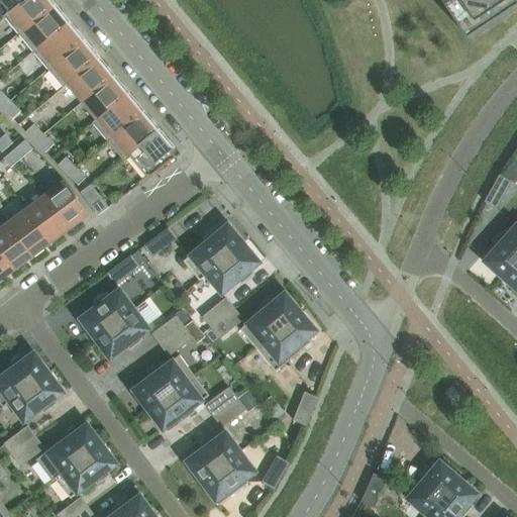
[(0,0),(0,1),(9,12),(23,0),(0,0)]
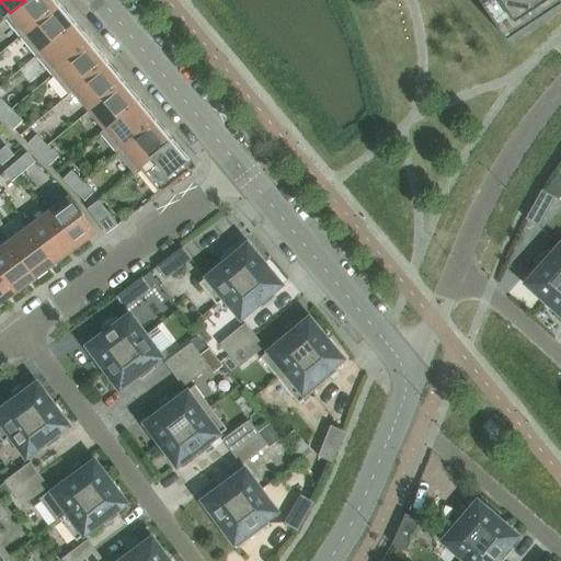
[(21,38),(58,7),(53,0),(25,0),(10,13),(3,18),(21,38)]
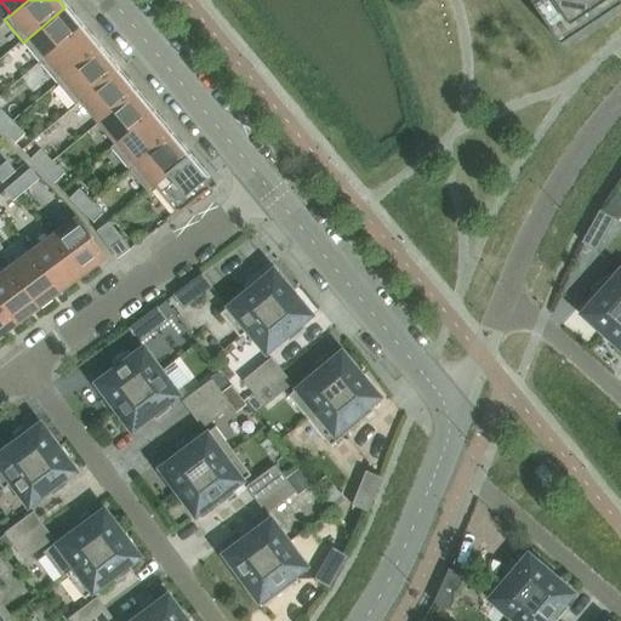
[(620,0),(530,0),(558,43),(620,0)]
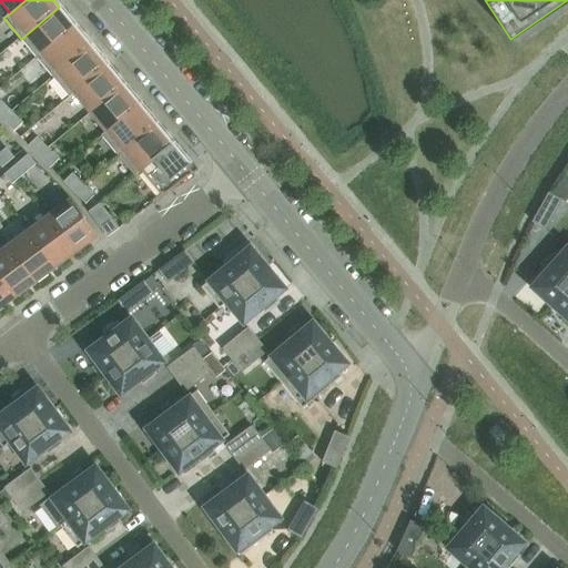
[(37,58),(75,26),(59,7),(21,39),(37,58)]
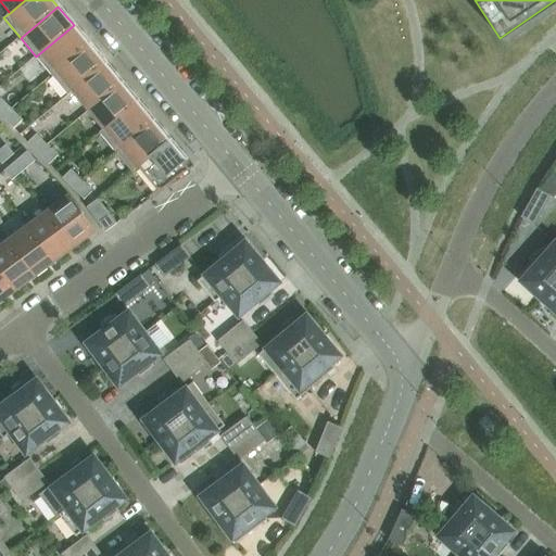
[(52,76),(89,45),(74,25),(36,57),(52,76)]
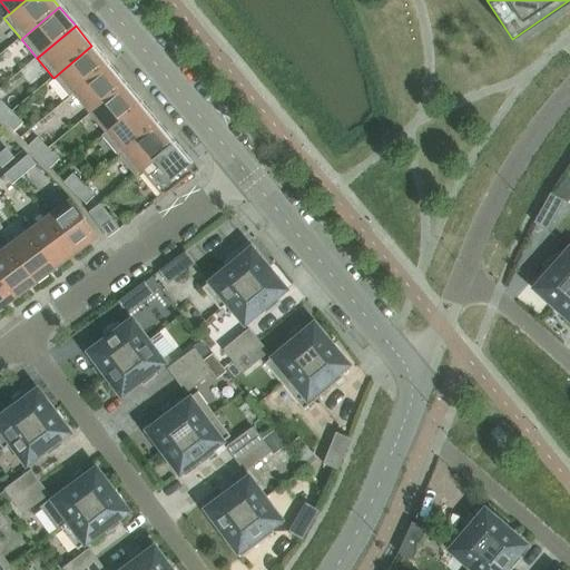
[(76,92),(108,66),(91,46),(53,78),(70,98),(76,92)]
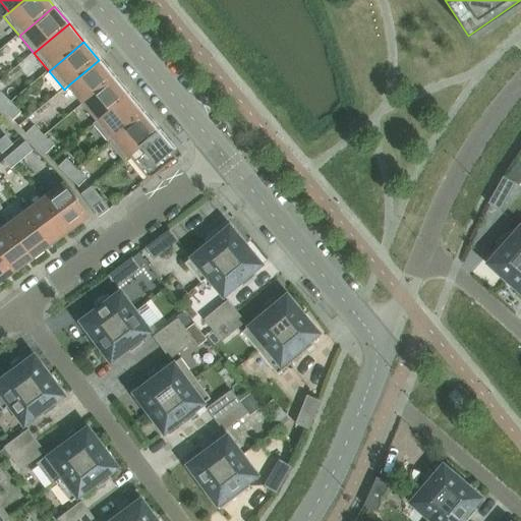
[(84,102),(114,77),(99,60),(69,84),(84,102)]
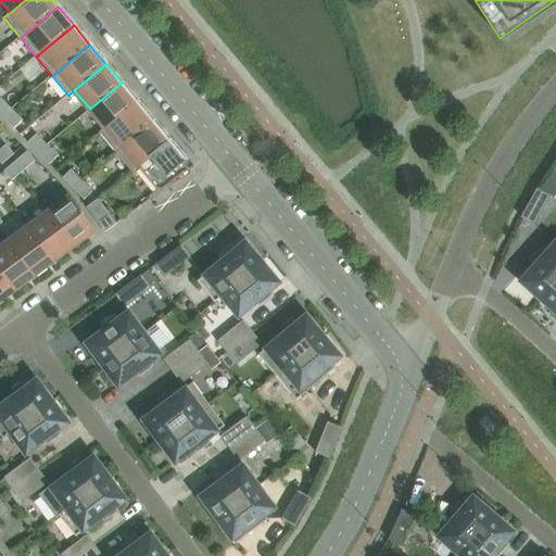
[(105,127),(137,101),(122,83),(90,109),(105,127)]
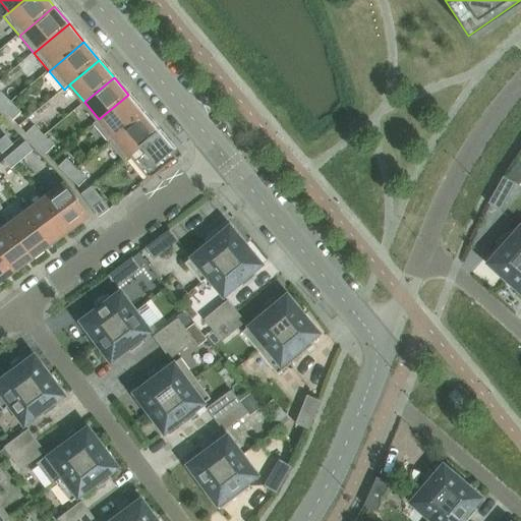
[(11,103),(1,93),(0,93),(0,108),(3,111),(11,103)]
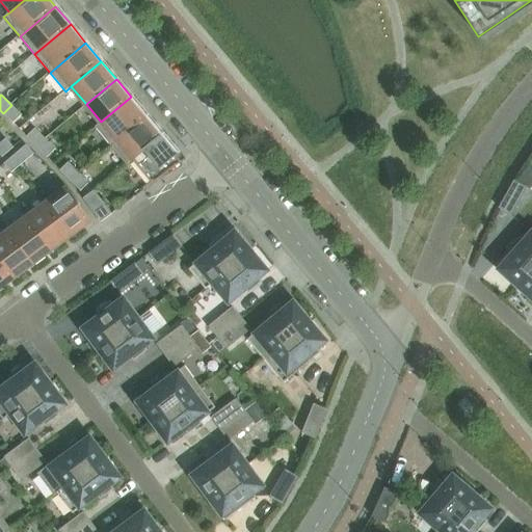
[(111,147),(117,141),(148,116),(131,97),(101,122),(96,127),(111,147)]
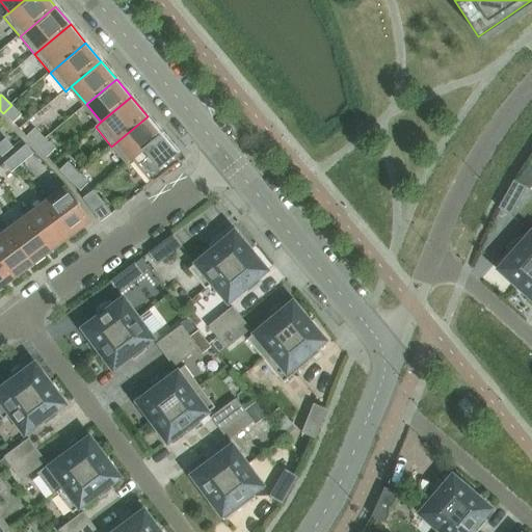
[(21,115),(11,105),(3,113),(12,124),(21,115)]
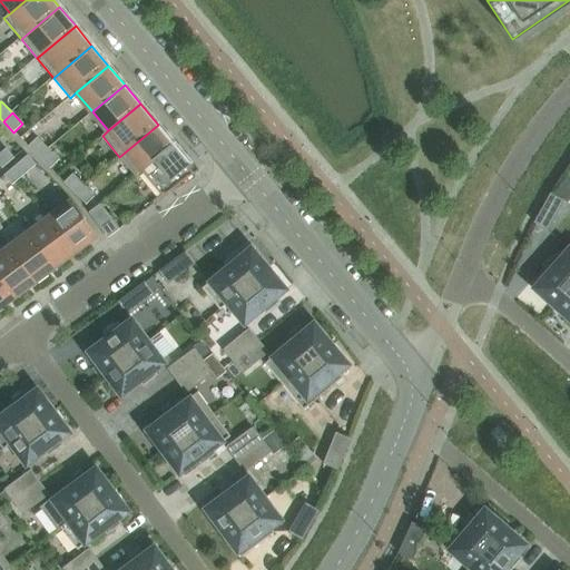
[(126,151),(119,157),(135,176),(141,170),(174,144),(158,125),(126,151)]
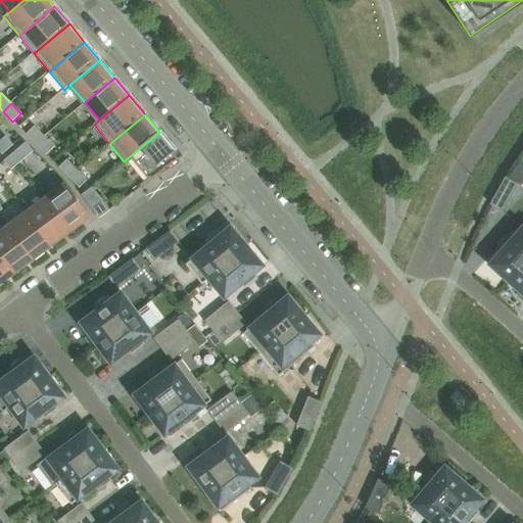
[(44,137),(34,127),(26,135),(36,145),(44,137)]
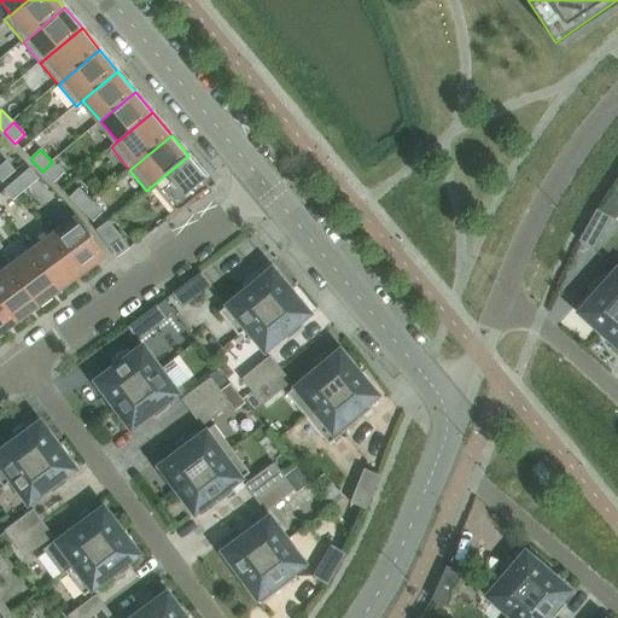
[(54,184),(71,167),(59,156),(52,162),(42,172),(54,184)]
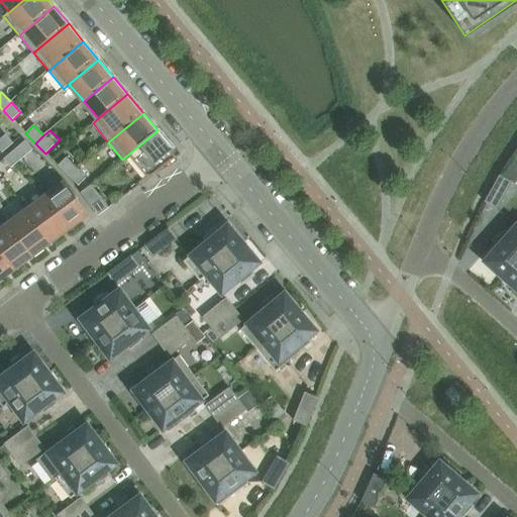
[(176,158),(170,151),(173,148),(158,130),(128,154),(147,179),(176,158)]
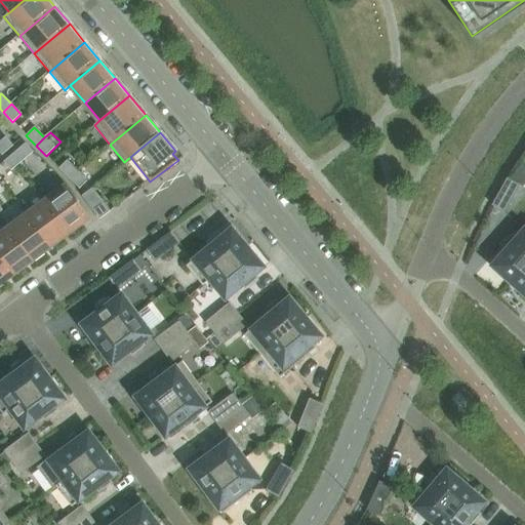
[(0,153),(2,155),(13,146),(5,137),(0,142),(0,153)]
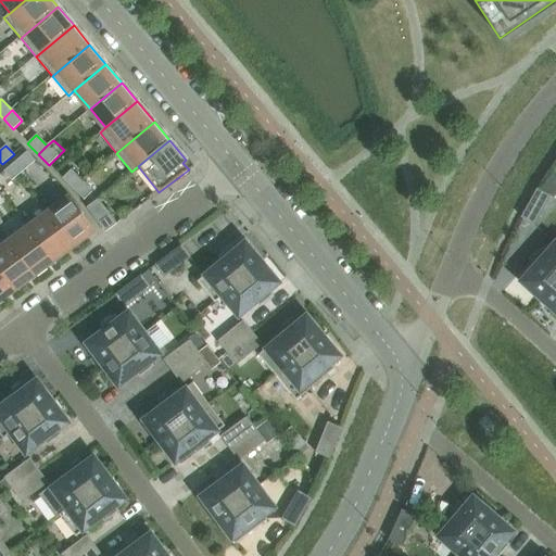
[(24,171),(35,161),(27,152),(15,161),(24,171)]
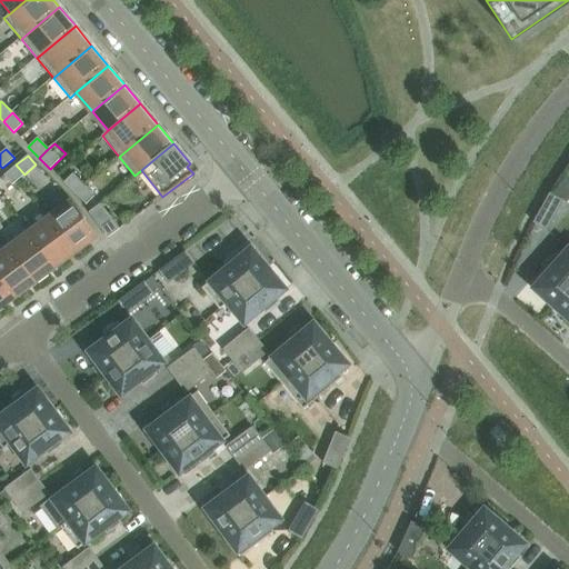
[(12,185),(25,175),(16,165),(3,176),(12,185)]
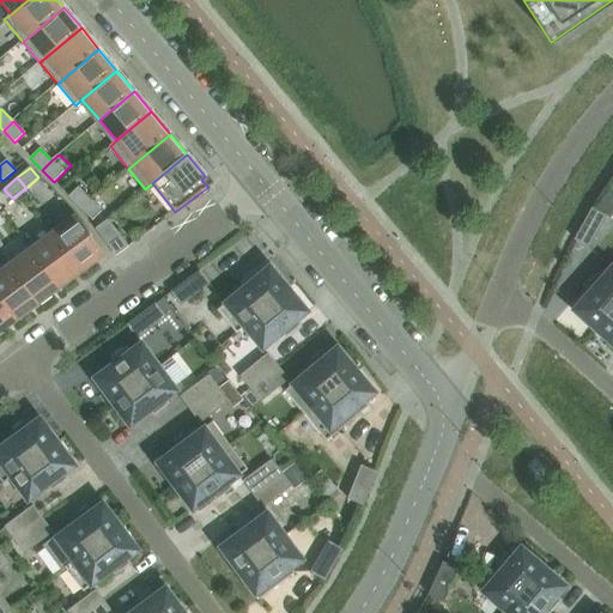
[(90,199),(78,187),(68,196),(80,208),(90,199)]
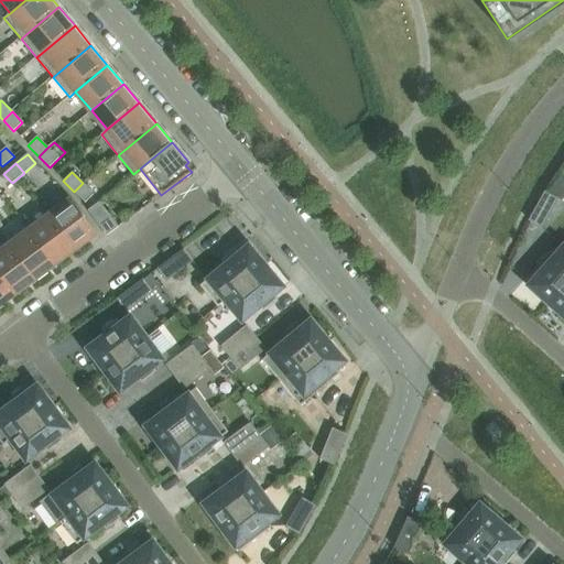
[(94,194),(83,183),(74,192),(85,203),(94,194)]
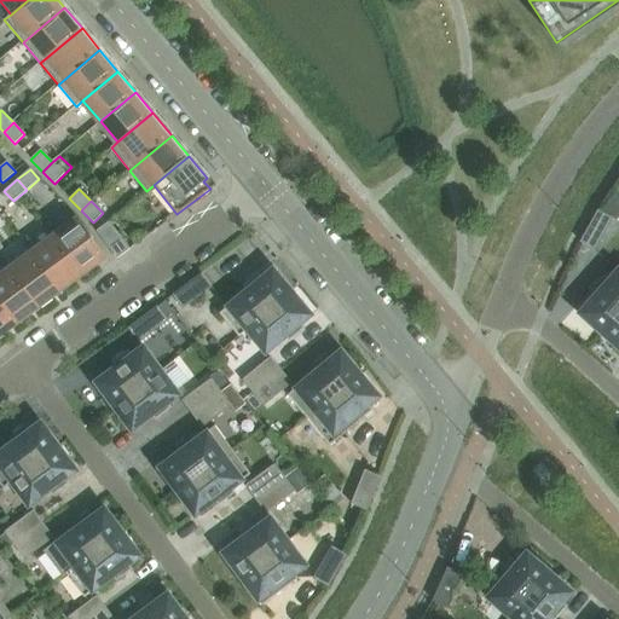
[(595,250),(613,218),(597,210),(580,242),(595,250)]
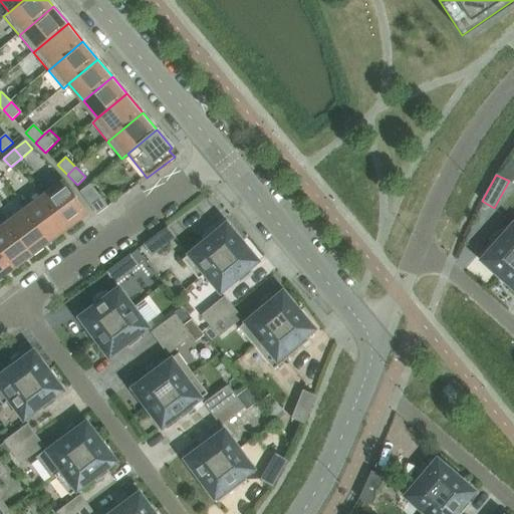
[(87,212),(65,182),(45,196),(68,226),(87,212)]
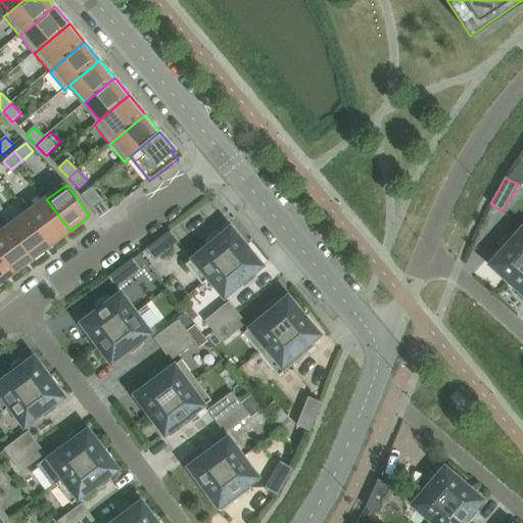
[(109,210),(92,188),(82,195),(99,219),(109,210)]
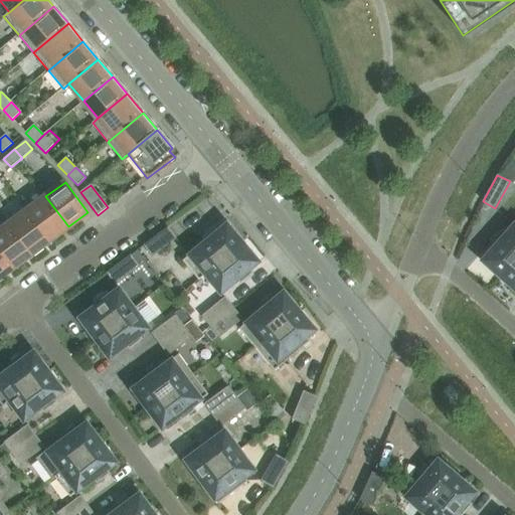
[(68,226),(45,196),(27,209),(50,240),(68,226)]
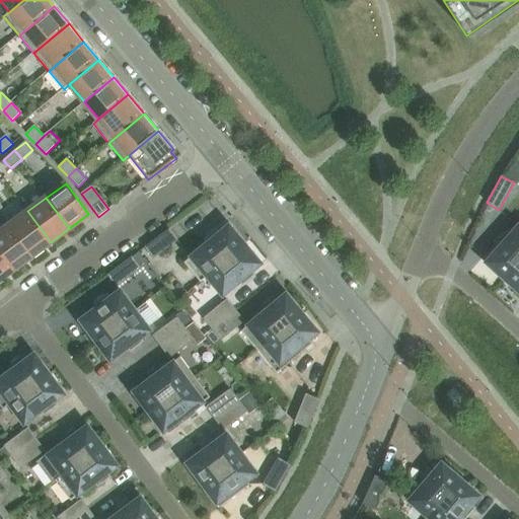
[(51,242),(27,211),(9,225),(31,256),(51,242)]
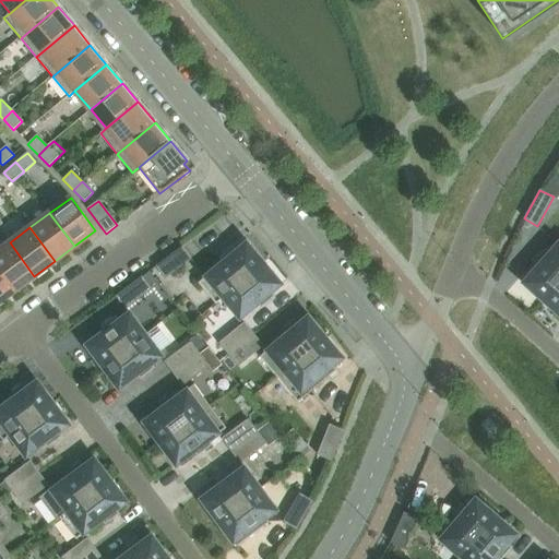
[(558,282),(558,241),(550,252),(546,249),(519,280),(543,301),(558,282)]
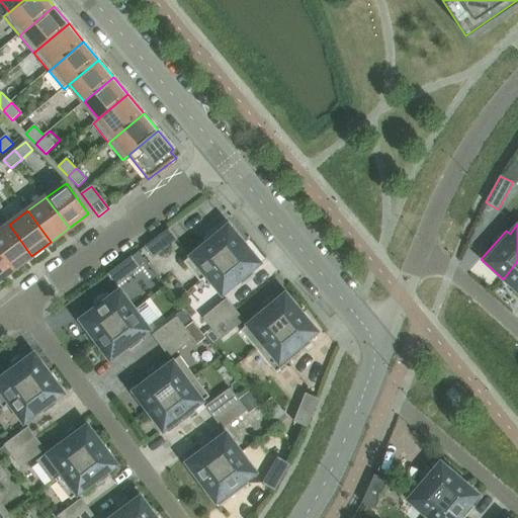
[(31,256),(9,225),(0,231),(0,251),(13,269),(31,256)]
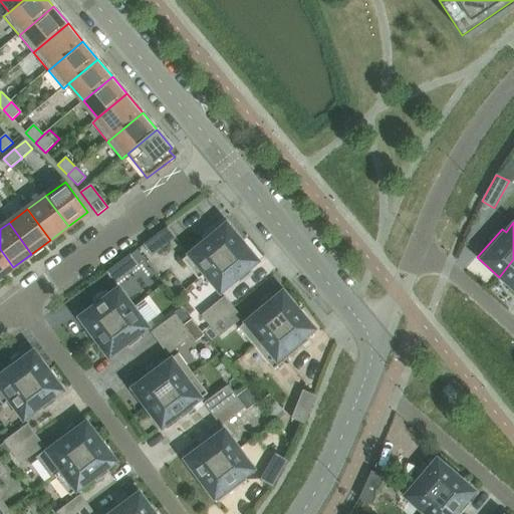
[(204,274),(242,242),(227,223),(218,230),(215,226),(202,237),(205,241),(183,259),(198,279),(204,274)]
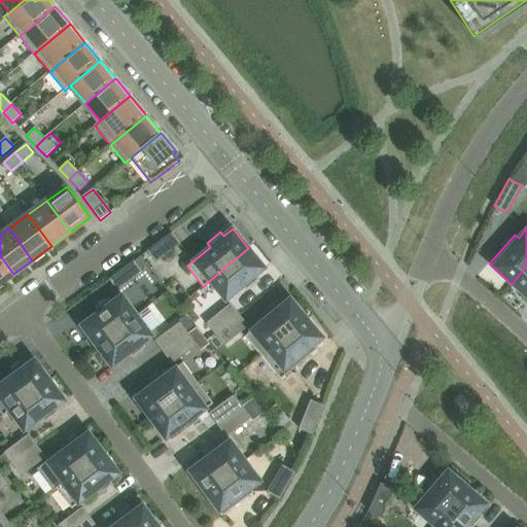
[(155,262),(180,244),(172,233),(147,251),(155,262)]
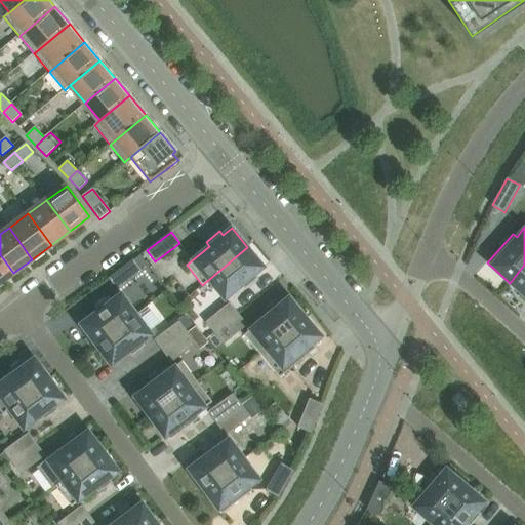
[(255,274),(264,267),(247,247),(208,280),(224,297),(241,284),(244,288),(257,278),(255,274)]
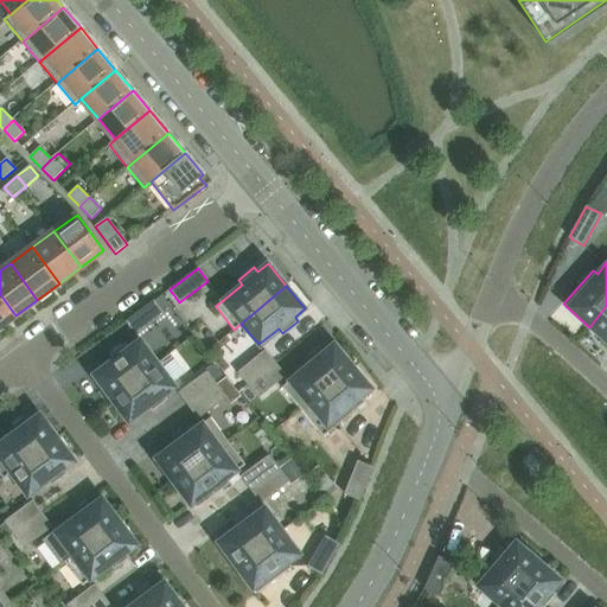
[(0,326),(16,315),(0,294),(0,326)]
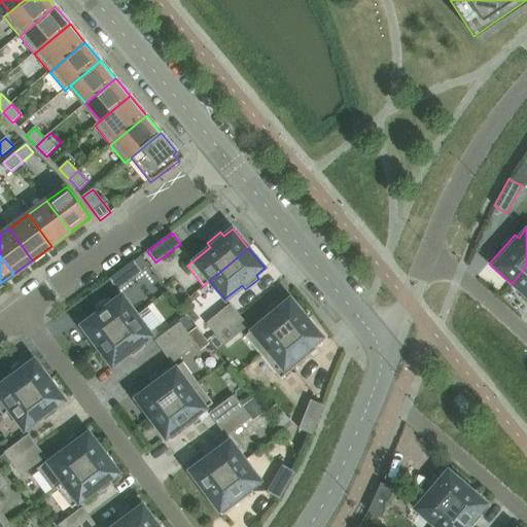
[(117,291),(142,273),(134,261),(109,280),(117,291)]
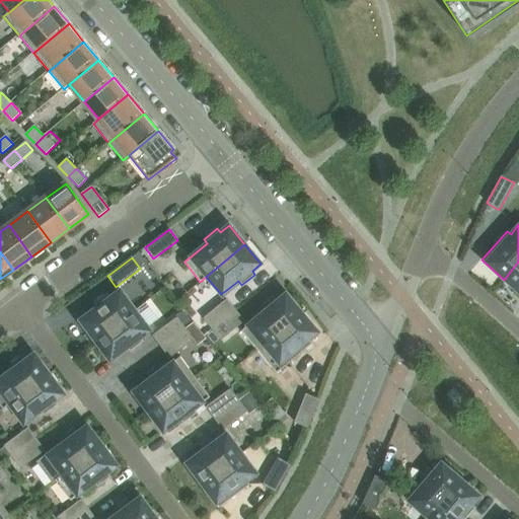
[(518,262),(504,280),(506,281),(505,283),(513,290),(514,288),(518,292),(518,262)]
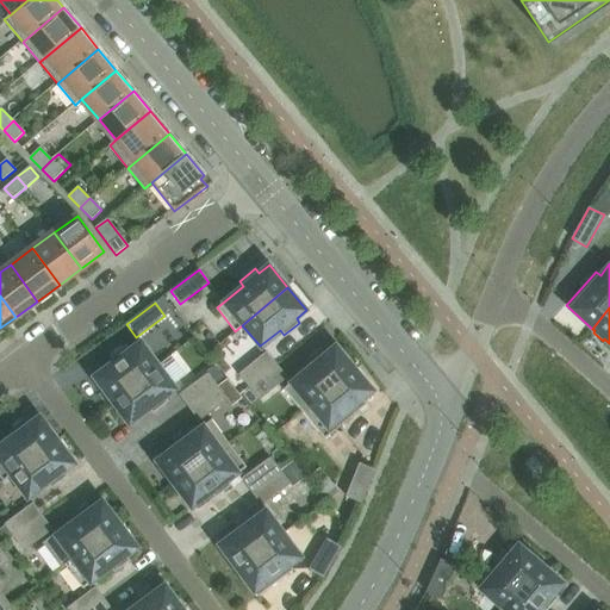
[(112,400),(159,365),(141,341),(130,349),(126,344),(123,348),(111,356),(114,361),(94,377),(112,400)]
